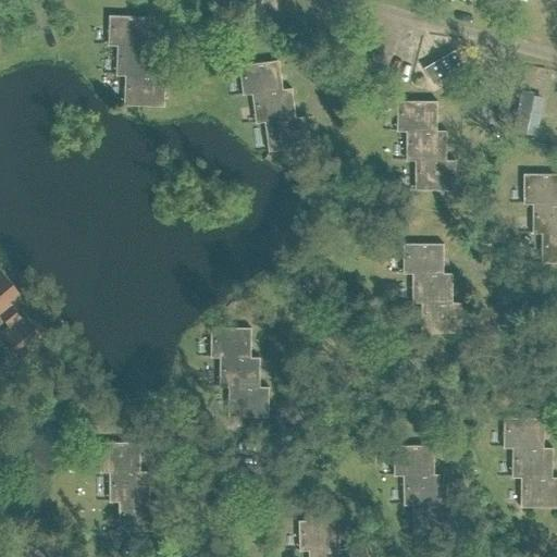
[(110,46),(119,46),(149,47),(150,26),(150,17),(111,16),(110,46)]
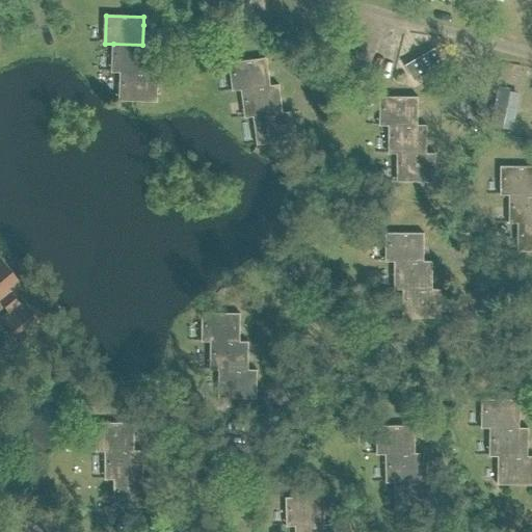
[(151,45),(142,45),(113,44),(112,72),(121,73),(151,73),(151,59),(151,45)]
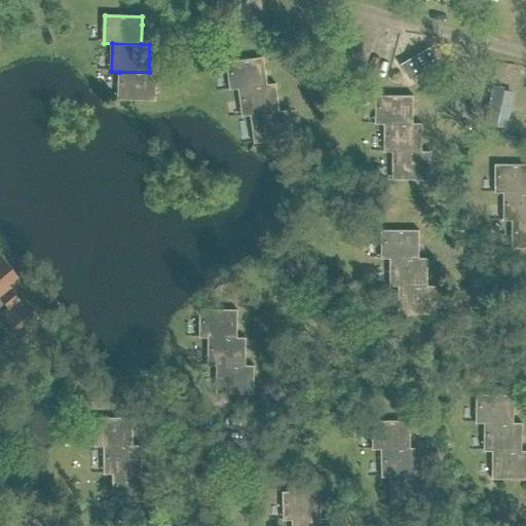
[(439,60),(440,58),(438,55),(437,52),(435,49),(431,45),(429,45),(422,49),(421,52),(413,58),(410,58),(406,60),(403,62),(402,64),(410,76),(412,77),(415,75),(421,71),(421,70),(420,69),(428,64),(431,65),(436,63),(439,60)]
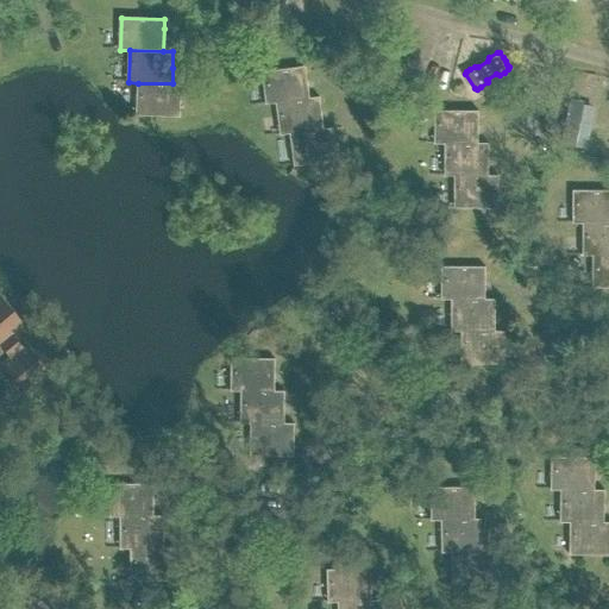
[(277,102),(311,98),(306,66),(263,71),(268,104),(277,102)]
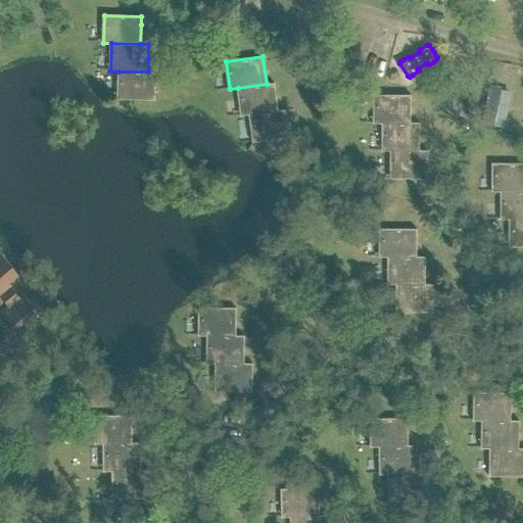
[(156,73),(148,72),(119,72),(117,99),(155,100),(155,86),(156,73)]
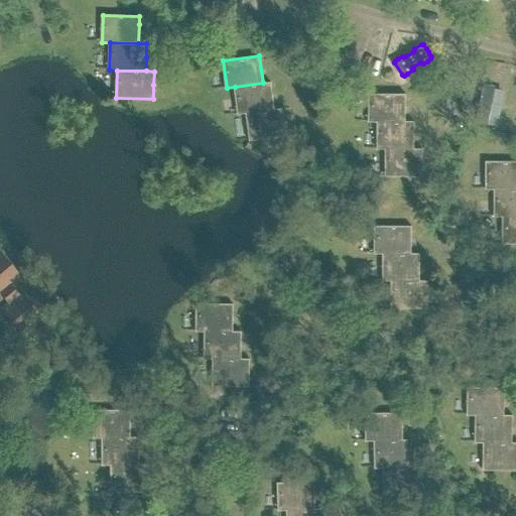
[(239,114),(247,113),(275,109),(271,82),(263,83),(235,87),(239,114)]
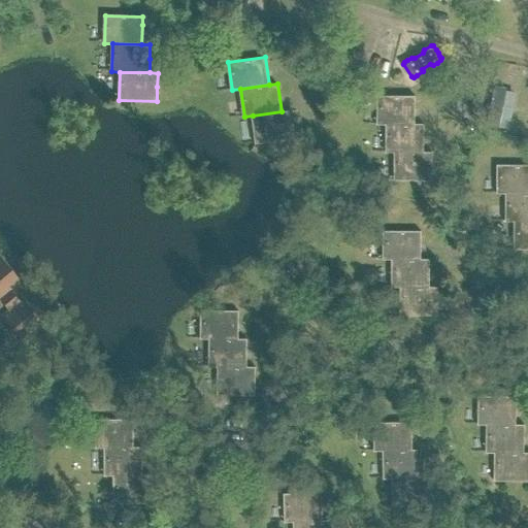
[(386,125),(415,124),(416,96),(377,96),(377,125),(386,125)]
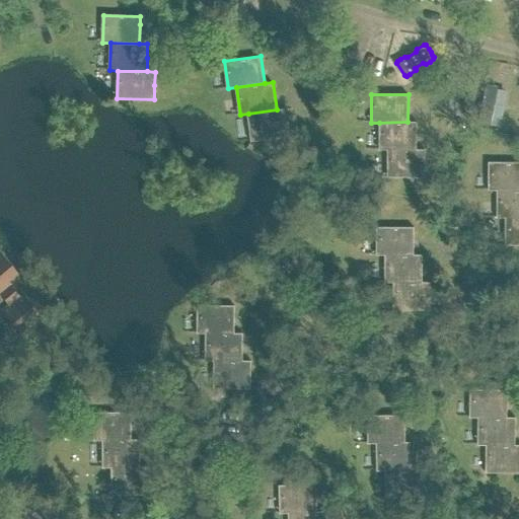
[(277,109),(248,114),(251,141),(288,136),(285,108),(277,109)]
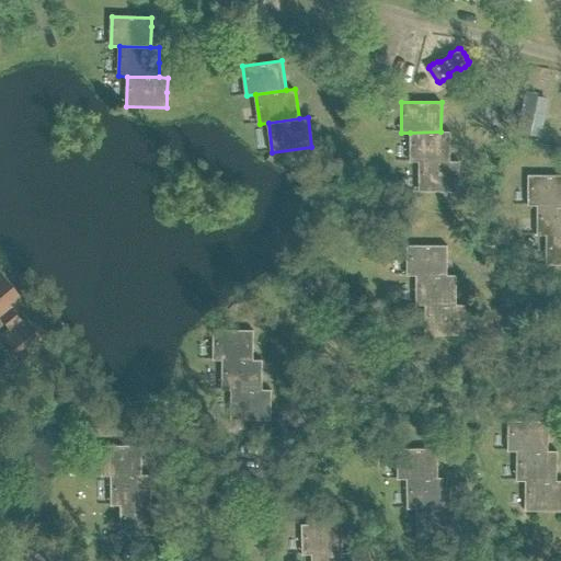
[(419,162),(450,161),(450,132),(441,132),(410,133),(410,162),(419,162)]
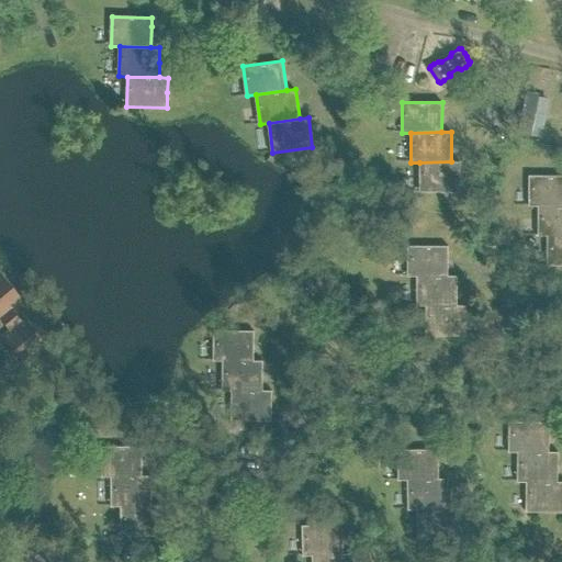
[(460,161),(451,161),(419,163),(419,192),(460,192),(460,161)]
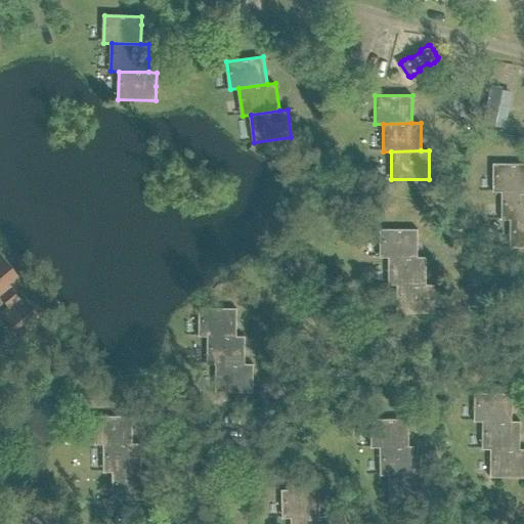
[(503,191),(523,191),(523,164),(493,164),(493,191),(503,191)]
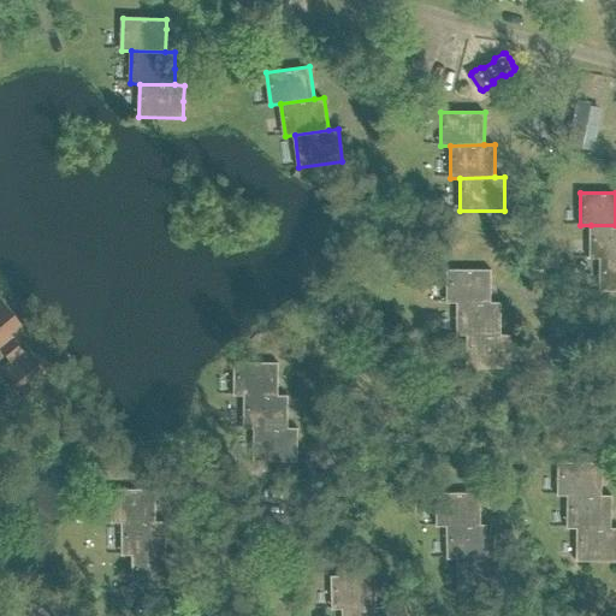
[(590,258),(599,259),(615,258),(615,225),(591,225),(590,258)]
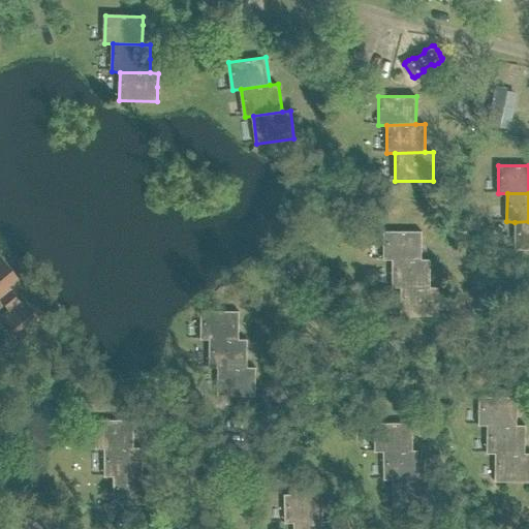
[(528,221),(515,222),(515,249),(528,249),(528,221)]
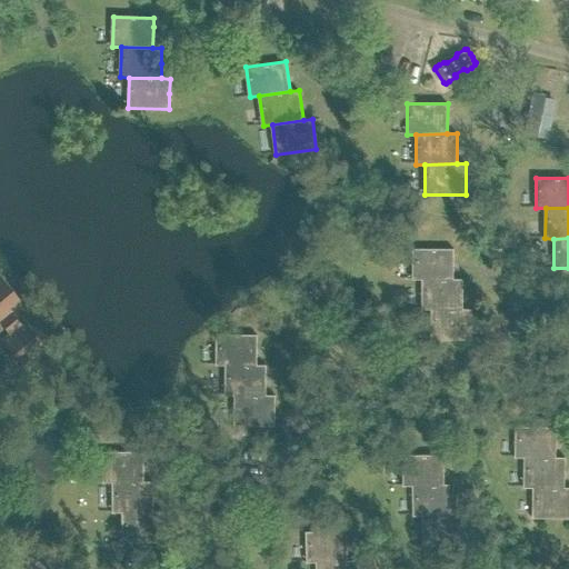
[(422,280),(453,279),(455,249),(413,249),(413,280),(422,280)]
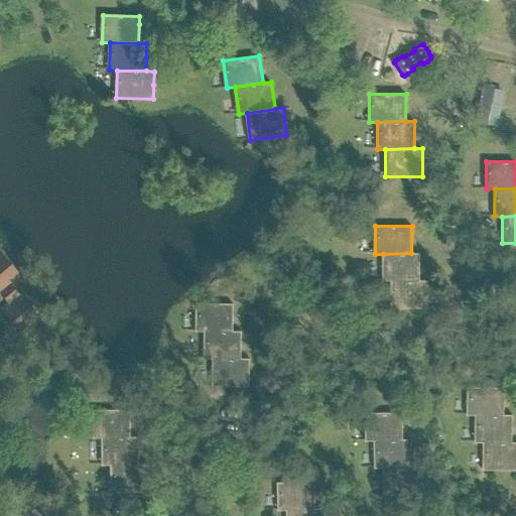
[(0,294),(3,298),(15,288),(11,284),(20,276),(0,251),(0,294)]
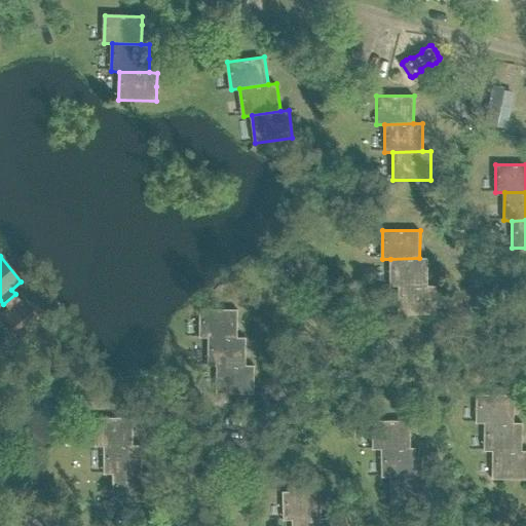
[(419,258),(390,259),(390,286),(400,287),(428,286),(428,258),(419,258)]
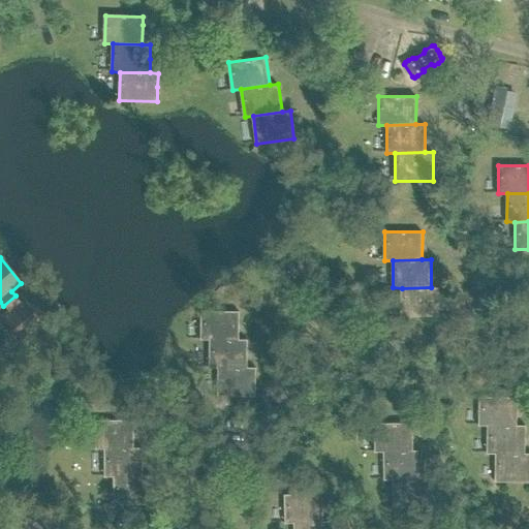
[(431,287),(402,288),(401,316),(439,316),(439,287),(431,287)]
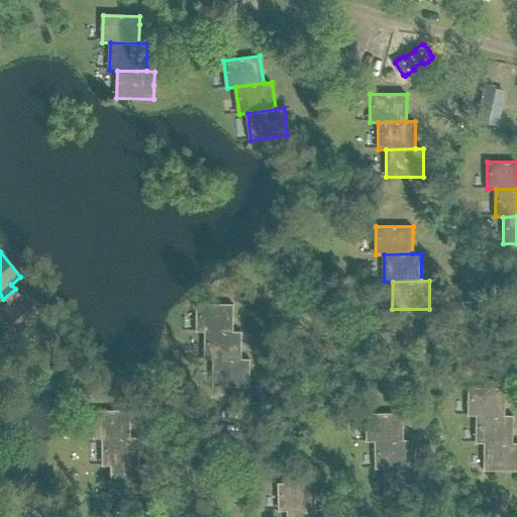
[(15,289),(3,299),(7,304),(0,309),(0,315),(18,336),(41,317),(20,292),(18,294),(15,289)]
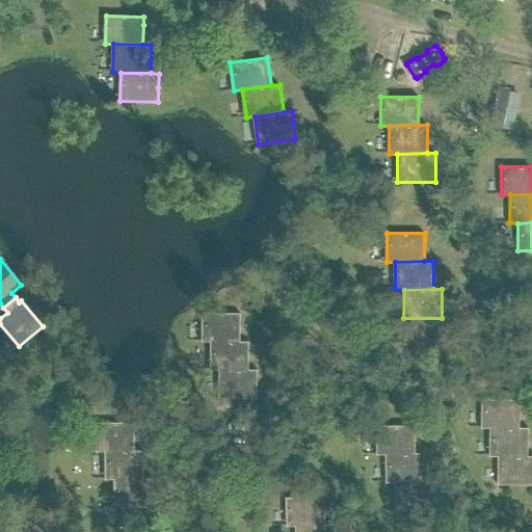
[(203,342),(211,342),(241,342),(241,314),(203,313),(203,342)]
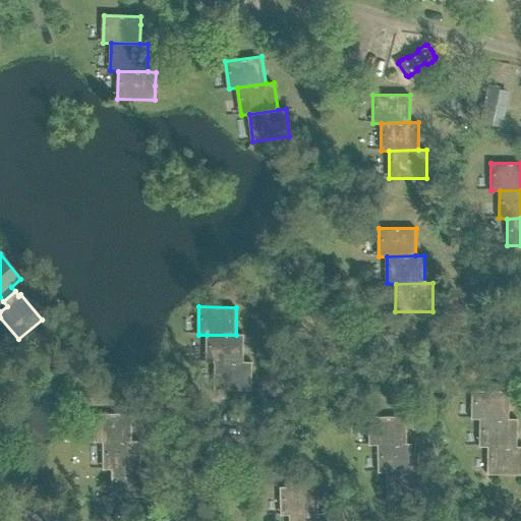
[(244,335),(236,335),(207,335),(207,362),(215,362),(244,362),(244,335)]
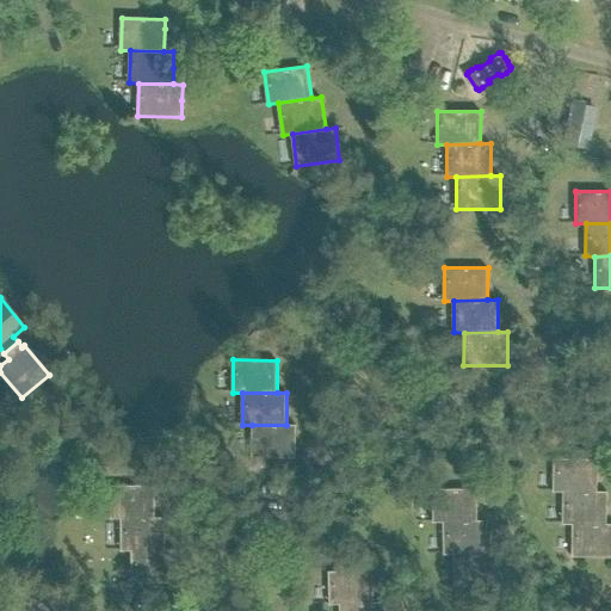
[(287,425),(252,425),(252,457),(296,458),(296,425),(287,425)]
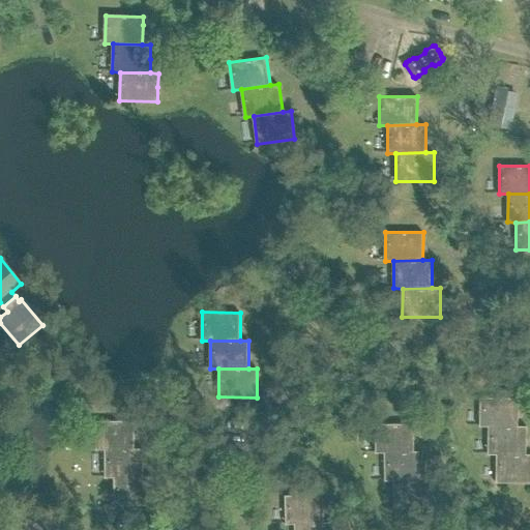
[(489,427),(518,427),(519,398),(479,398),(479,425),(489,427)]
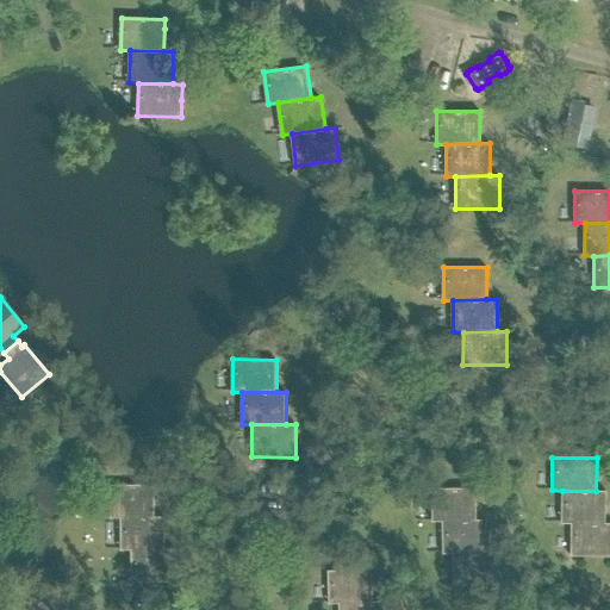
[(122,517),(155,516),(155,485),(111,485),(111,517),(122,517)]
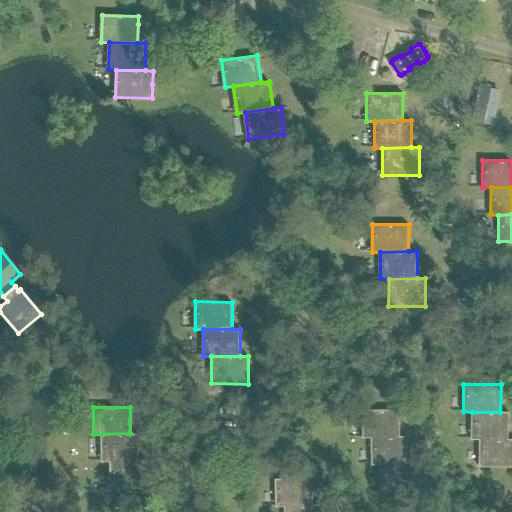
[(371,437),(400,436),(399,409),(363,410),(363,437),(371,437)]
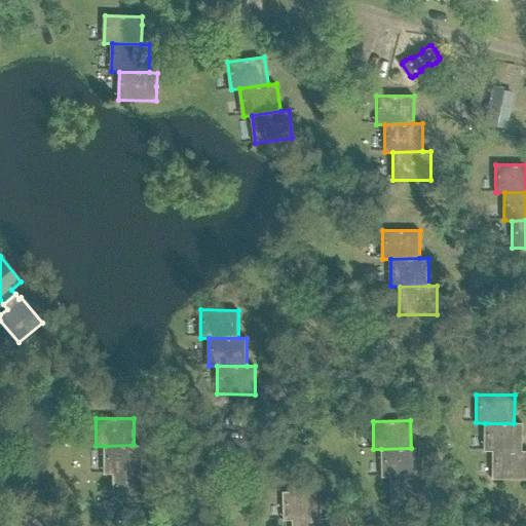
[(493,451),(522,451),(522,423),(514,423),(485,423),(485,451),(493,451)]
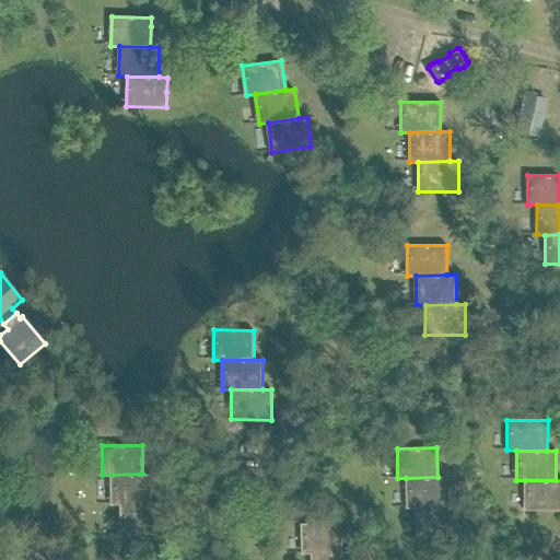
[(142,474),(112,475),(112,504),(120,504),(151,503),(151,474),(142,474)]
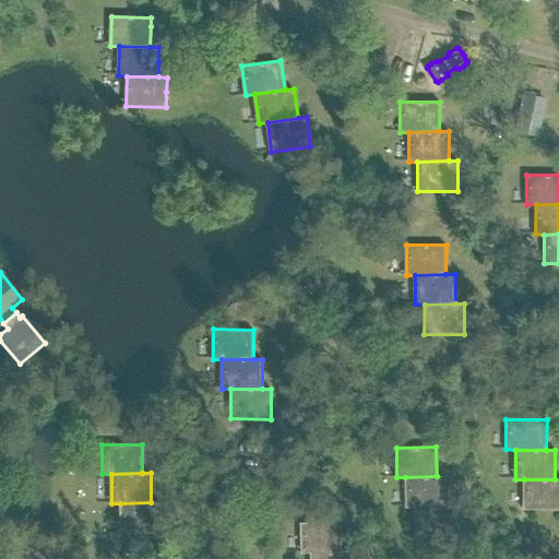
[(437,476),(405,477),(406,507),(415,507),(447,506),(445,476),(437,476)]
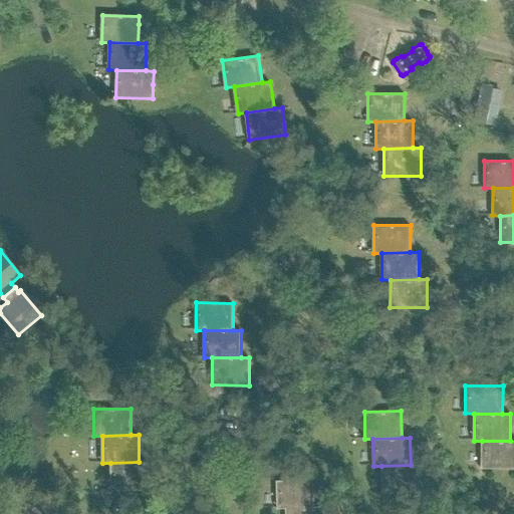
[(513,441),(510,441),(482,441),(482,468),(513,468),(513,441)]
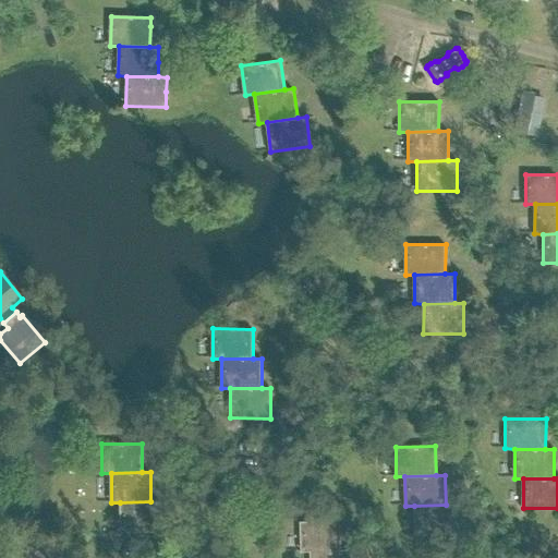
[(150,501),(120,502),(120,532),(160,532),(160,501),(150,501)]
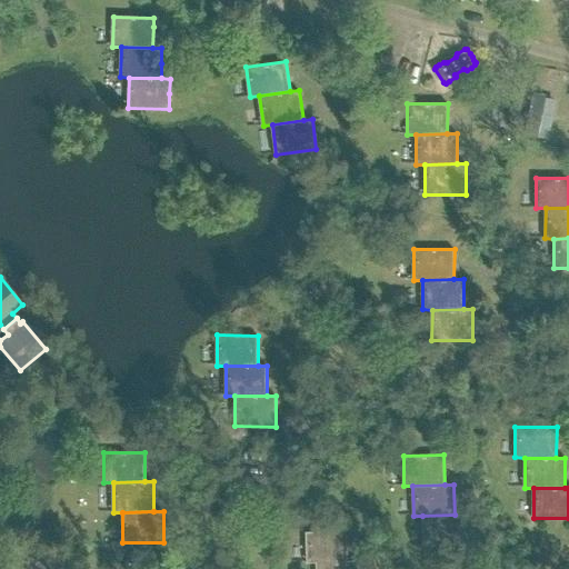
[(455,515),(422,516),(423,547),(465,546),(465,515),(455,515)]
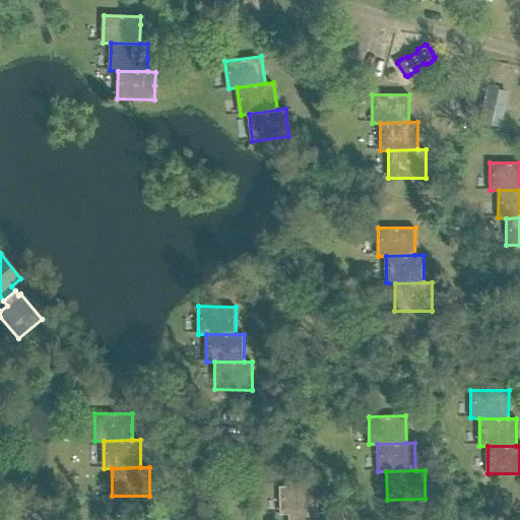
[(288,514),(318,512),(317,484),(279,485),(280,514),(288,514)]
